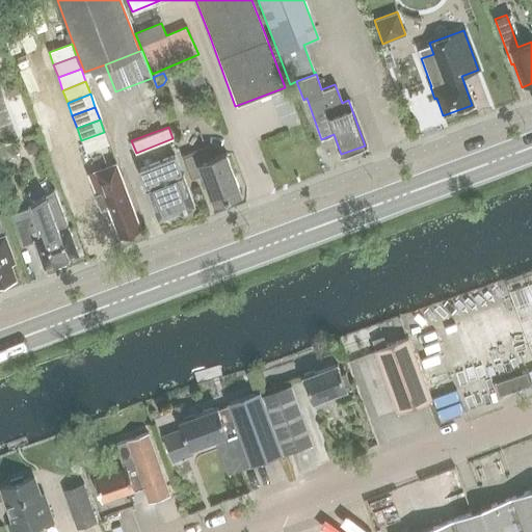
[(104,132),(81,140),(86,153),(109,144),(104,132)]
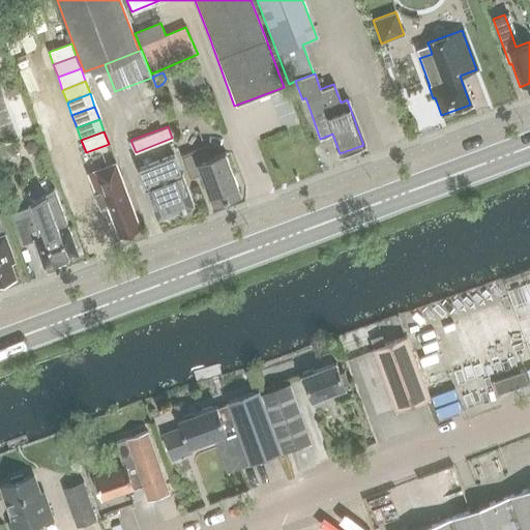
[(27,141),(25,148),(29,153),(36,152),(38,147),(34,141),(27,141)]
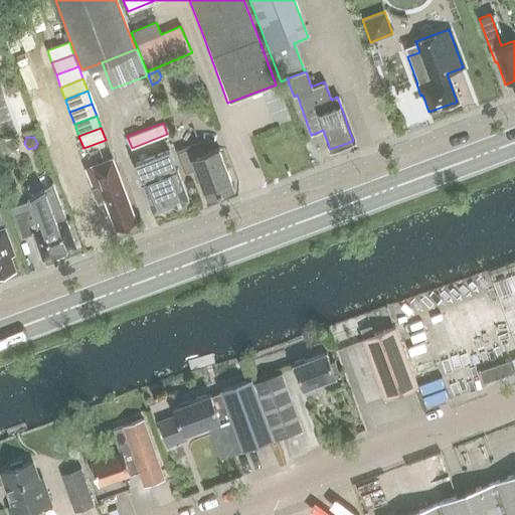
[(206,198),(232,188),(217,148),(203,154),(199,142),(175,151),(184,174),(195,169),(206,198)]
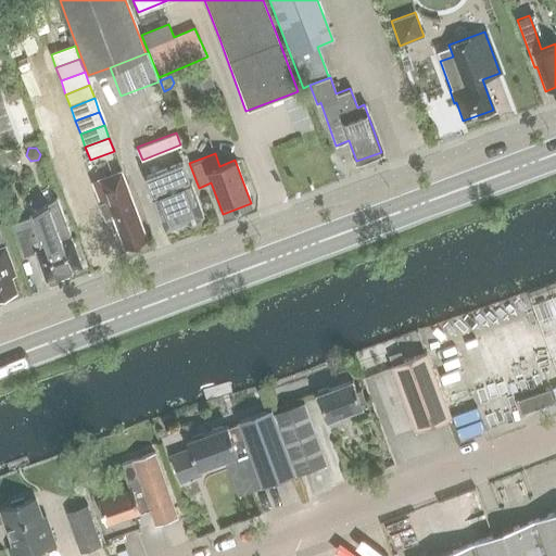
[(181,163),(163,171),(184,224),(192,226),(199,223),(203,215),(190,182),(189,182),(181,163)]
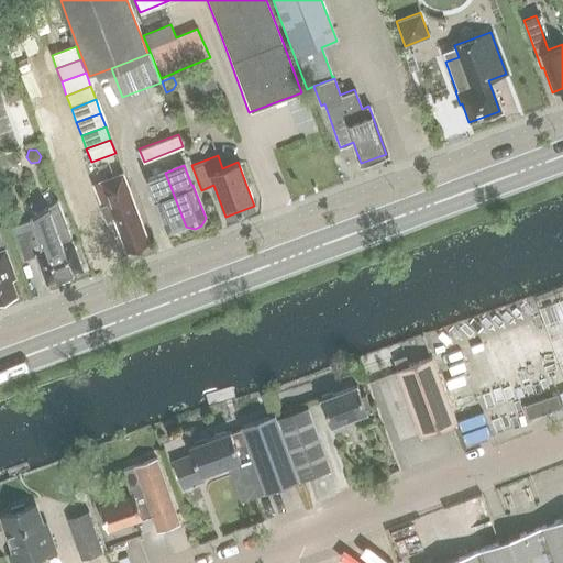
[(185,225),(186,227),(165,173),(147,179),(155,199),(154,200),(166,233),(185,225)]
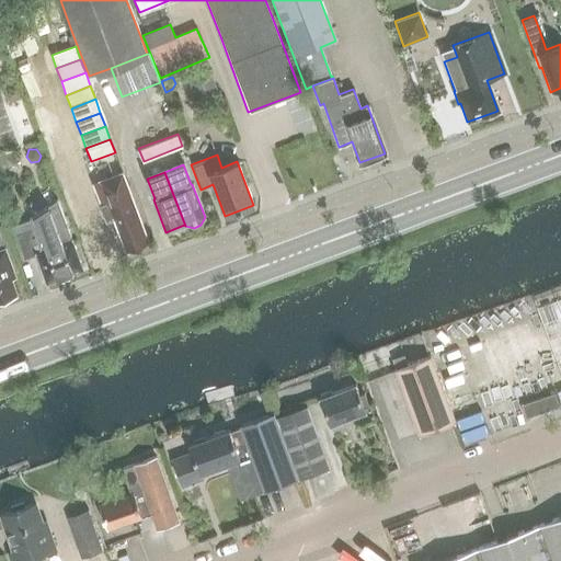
[(124,250),(147,241),(121,173),(92,184),(104,214),(110,212),(124,250)]
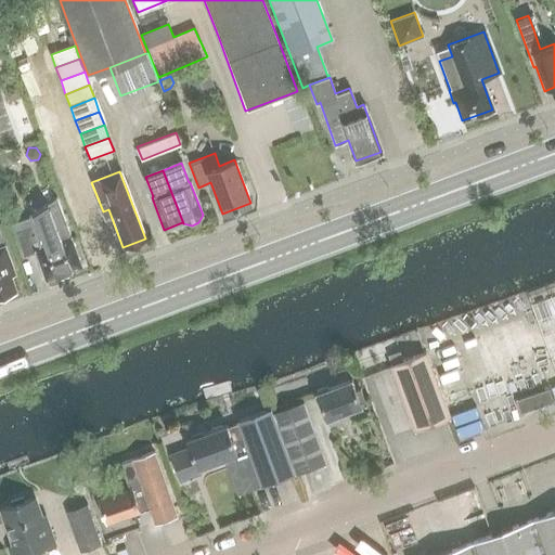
[(23,258),(35,253),(46,280),(81,267),(56,198),(27,218),(27,219),(11,226),(23,258)]
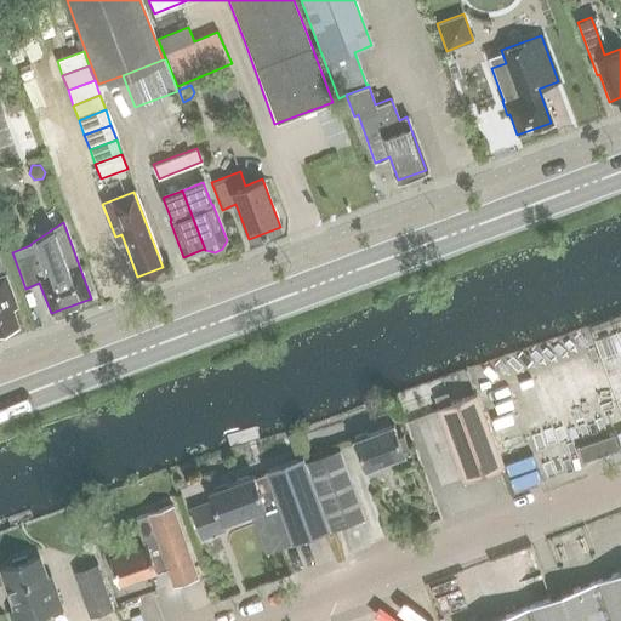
[(0,331),(17,326),(11,309),(15,308),(0,266),(0,331)]
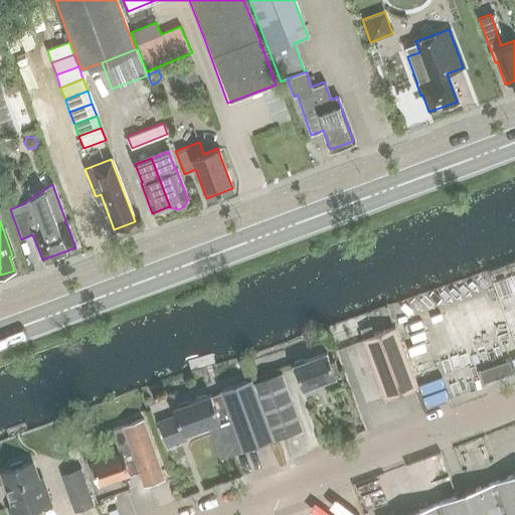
[(359,330),(362,339),(374,335),(371,326),(359,330)]
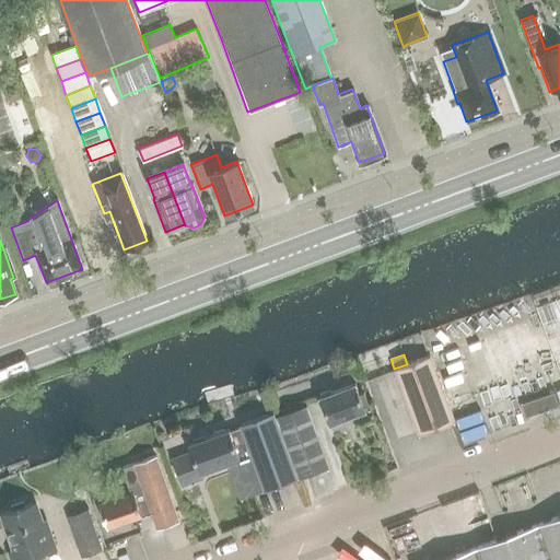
[(418,434),(454,421),(430,356),(407,364),(394,369),(418,434)]
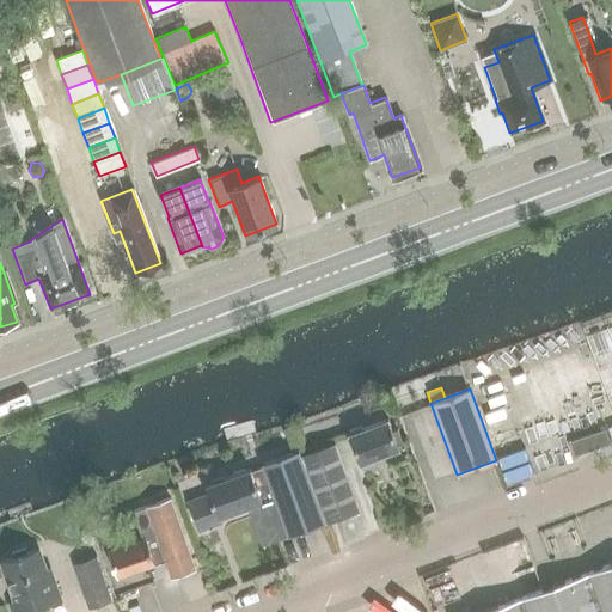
[(359,463),(398,448),(399,448),(397,445),(403,442),(397,428),(392,430),(387,418),(348,434),(359,463)]
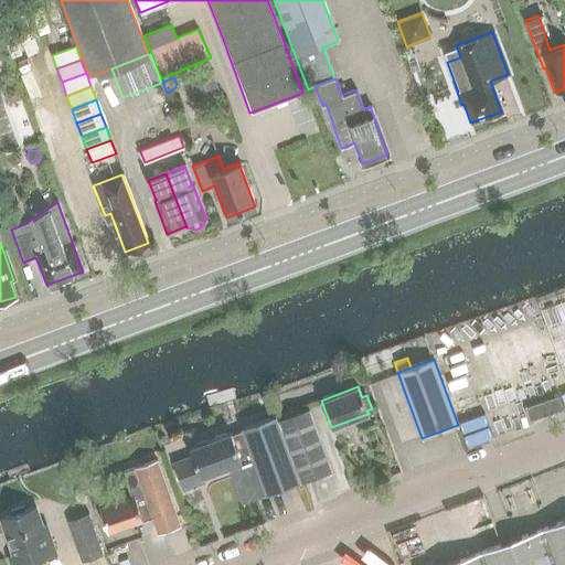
[(279,418),(301,481),(331,471),(309,408),(279,418)]
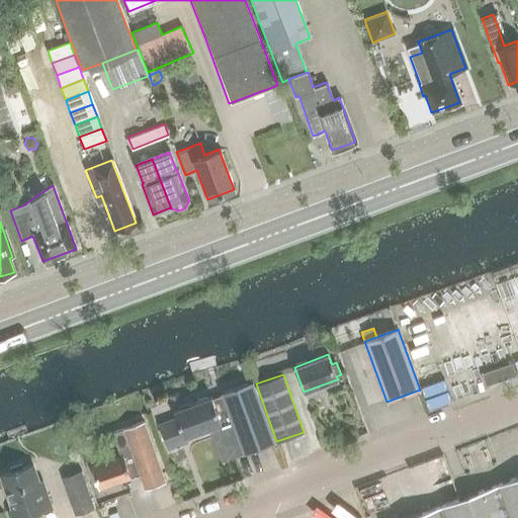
[(244,453),(273,442),(274,442),(252,381),(221,393),(222,395),(211,399),(211,397),(174,410),(177,418),(159,424),(168,449),(187,442),(185,437),(222,424),(223,426),(233,422),(244,453)]
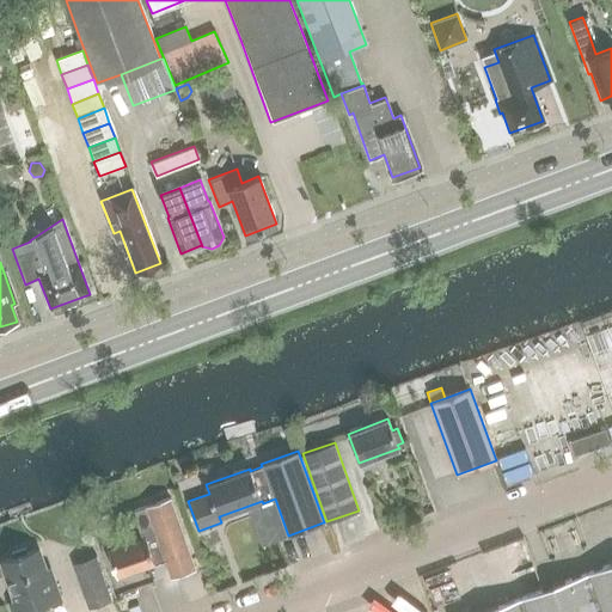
[(117,577),(154,564),(164,561),(170,577),(195,569),(170,499),(132,513),(140,539),(108,550),(117,577)]
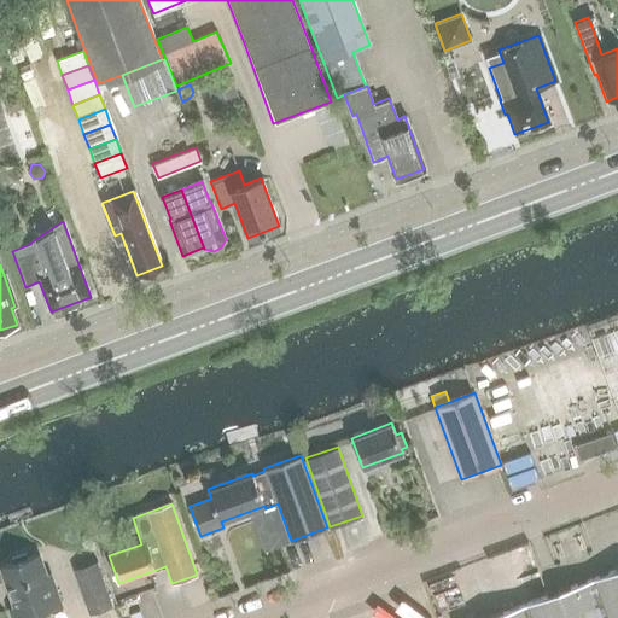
[(16,606),(10,608),(12,617),(46,617),(44,610),(59,604),(52,583),(48,584),(39,554),(27,558),(25,553),(11,558),(13,563),(3,567),(16,606)]
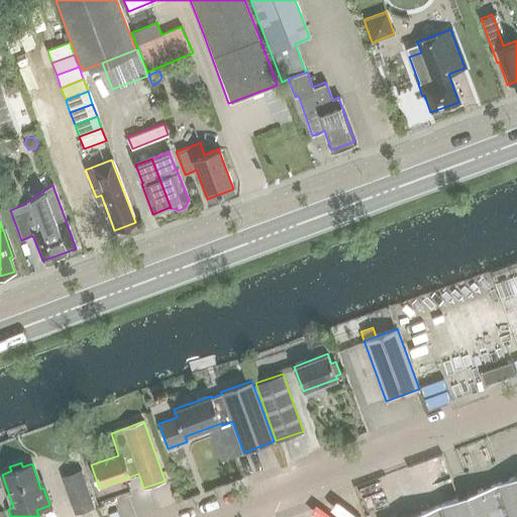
[(81,471),(63,477),(75,512),(93,506),(81,471)]
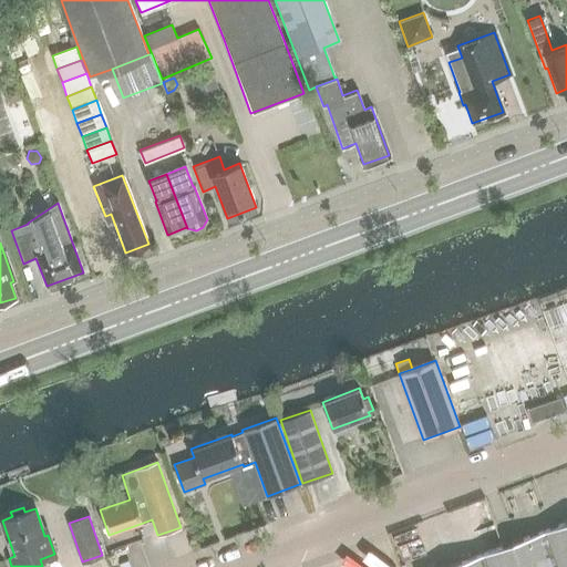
[(566,566),(566,522),(446,566),(566,566)]
